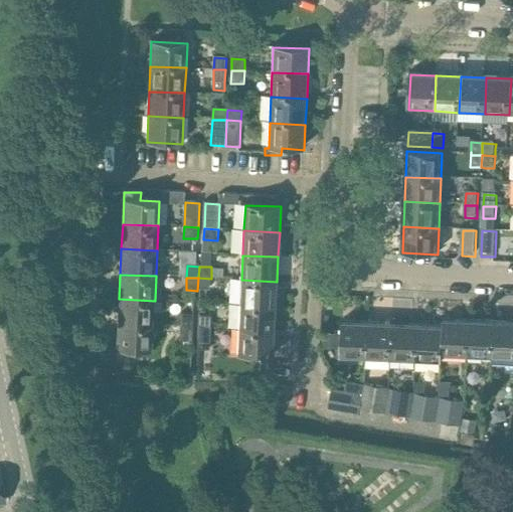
[(210,291),(211,279),(198,278),(197,291),(210,291)]
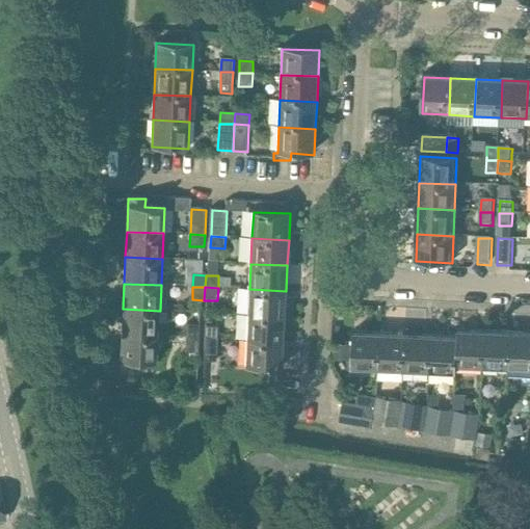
[(249,289),(248,315),(285,317),(286,291),(249,289)]
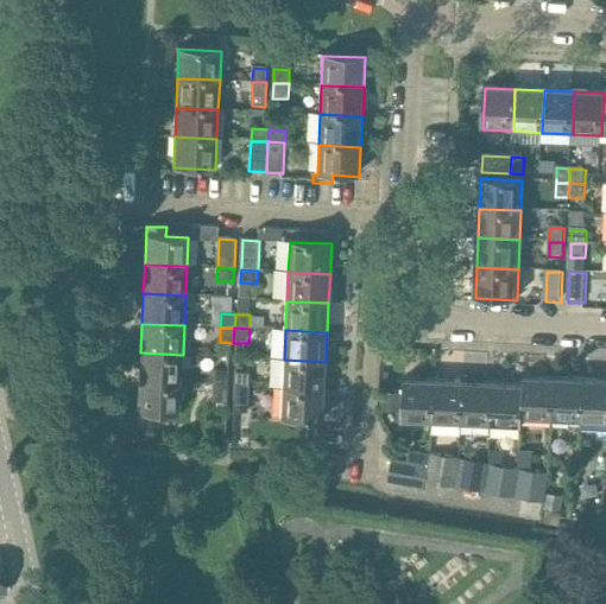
[(181,385),(183,355),(140,353),(139,382),(181,385)]
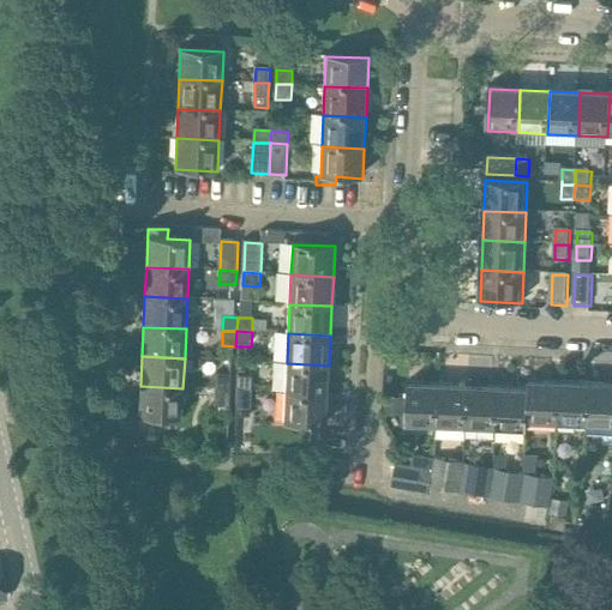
[(287,363),(285,393),(328,396),(329,366),(287,363)]
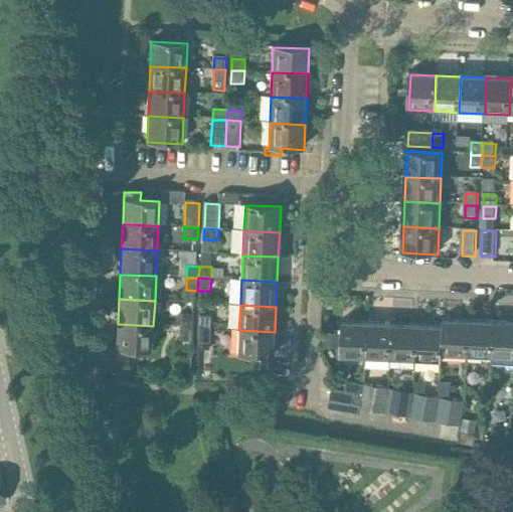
[(180,327),(193,328),(194,316),(181,315),(180,327)]
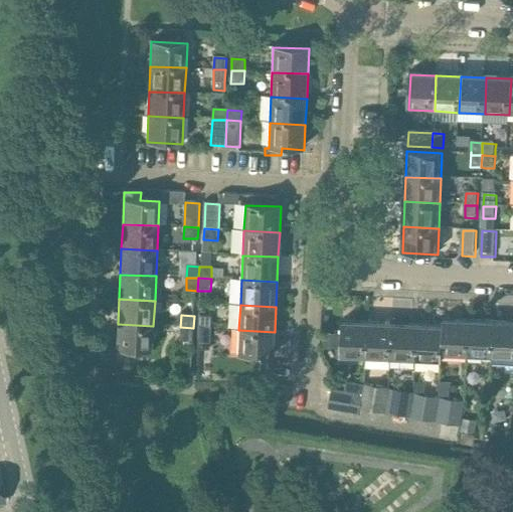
[(199,328),(211,329),(212,317),(199,316),(199,328)]
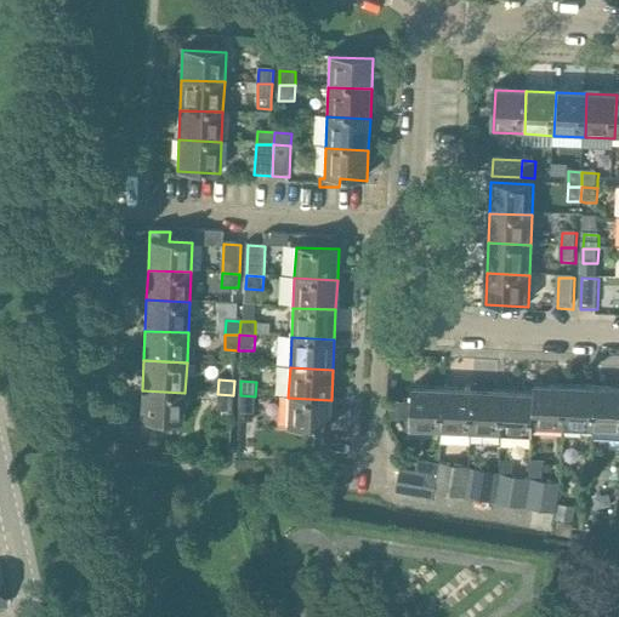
[(537,394),(534,429),(564,430),(567,388),(538,387),(537,387),(537,394)]
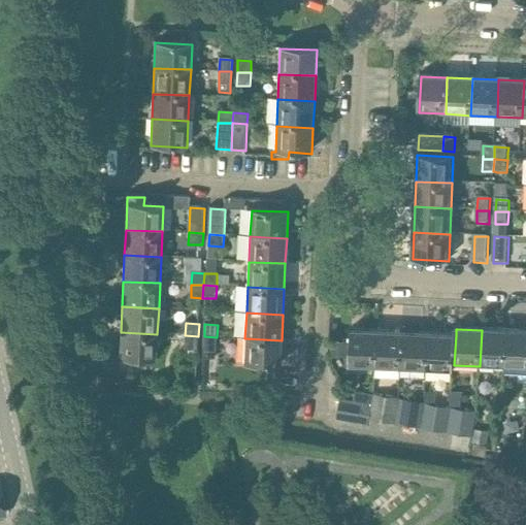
[(482,330),(480,366),(505,367),(506,350),(507,331),(483,330),(482,330)]
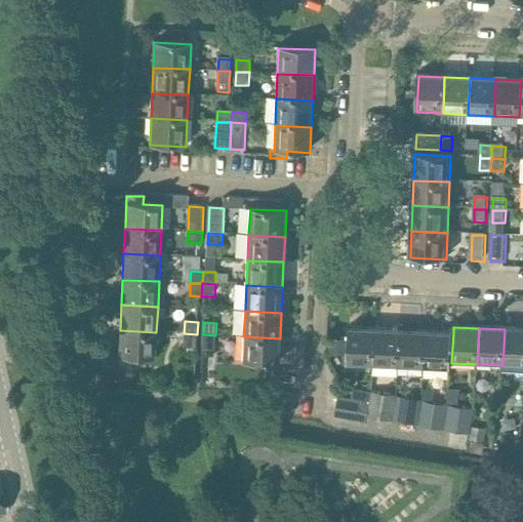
[(350,329),(349,365),(373,366),(375,330),(350,329)]
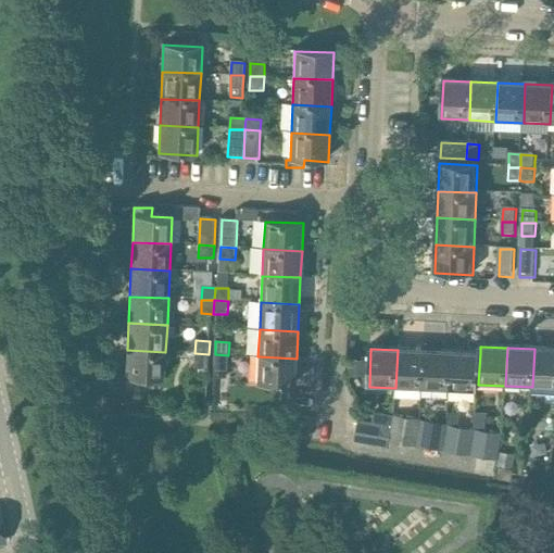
[(533,368),(532,387),(553,388),(553,350),(534,349),(533,368)]
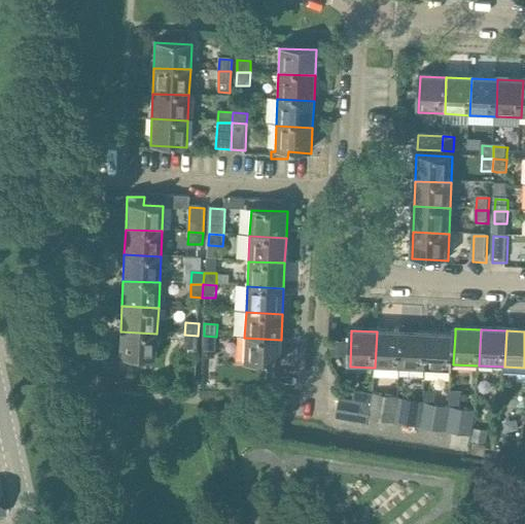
[(155,359),(156,334),(120,332),(119,358),(155,359)]
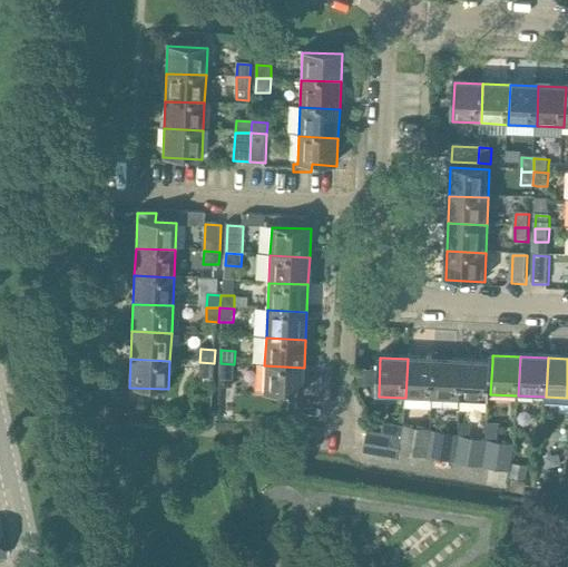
[(408,359),(405,398),(427,399),(433,399),(436,360),(427,359),(409,359),(408,359)]
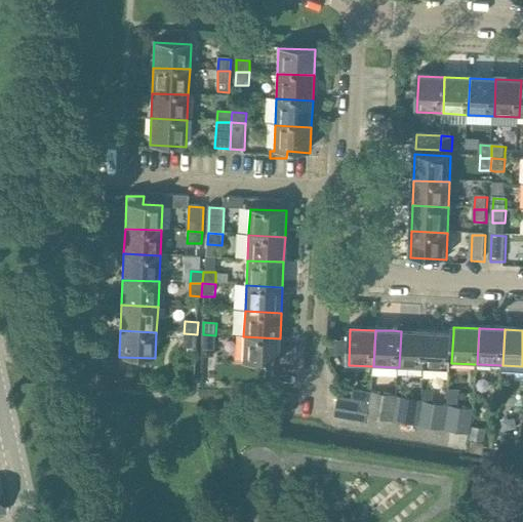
[(401,331),(399,367),(425,369),(427,332),(402,331),(401,331)]
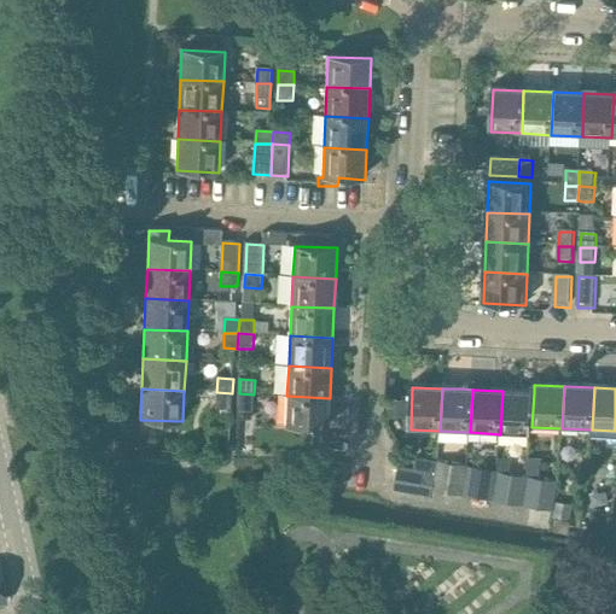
[(503,391),(500,434),(532,436),(532,431),(532,427),(534,392),(504,391),(503,391)]
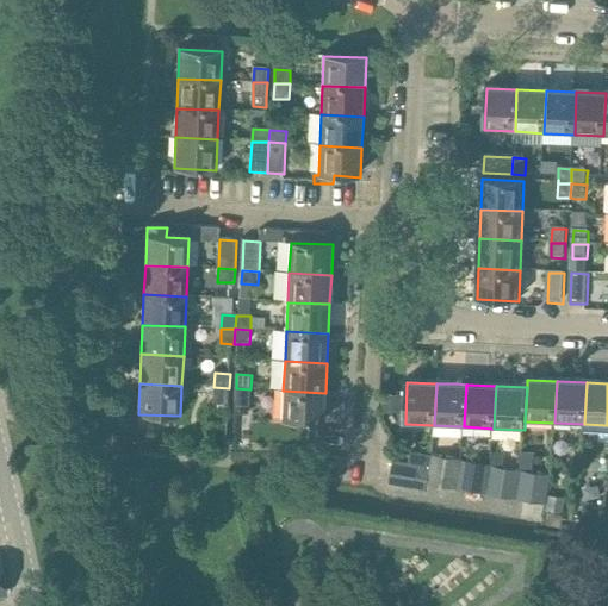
[(229,394),(229,388),(213,387),(213,393),(212,416),(228,416),(229,394)]
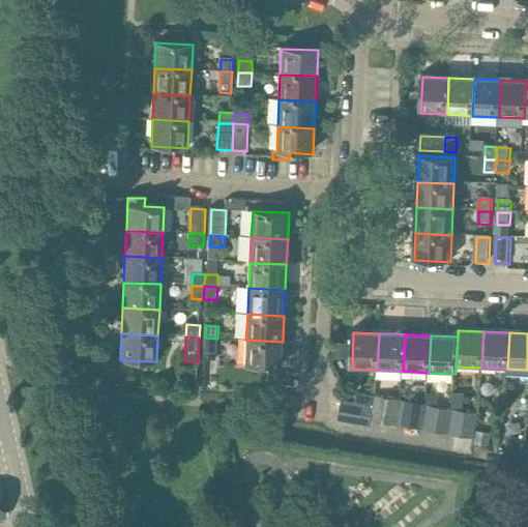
[(216,362),(217,339),(205,338),(203,361),(216,362)]
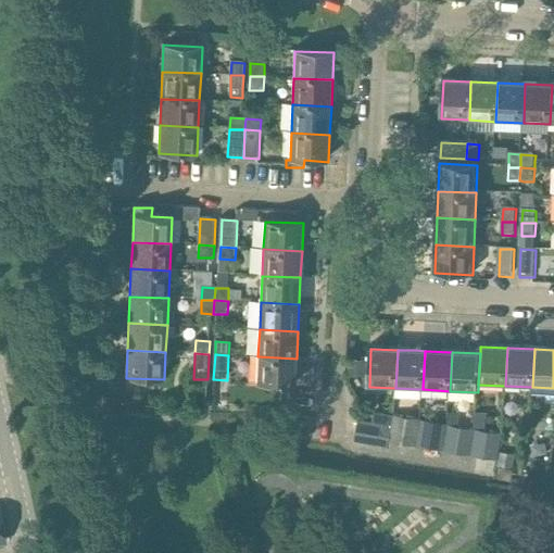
[(257,356),(256,385),(294,386),(297,359),(257,356)]
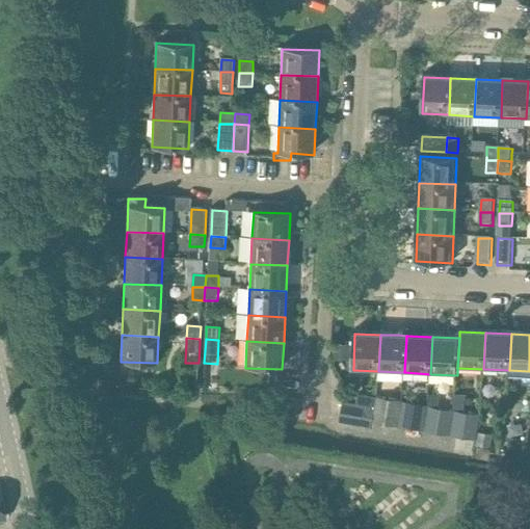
[(335,346),(335,362),(351,362),(351,347),(335,346)]
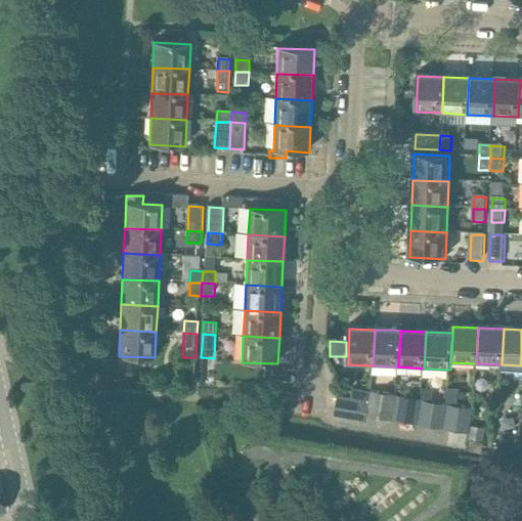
[(448,390),(447,405),(448,406),(451,406),(459,407),(460,391),(448,390)]
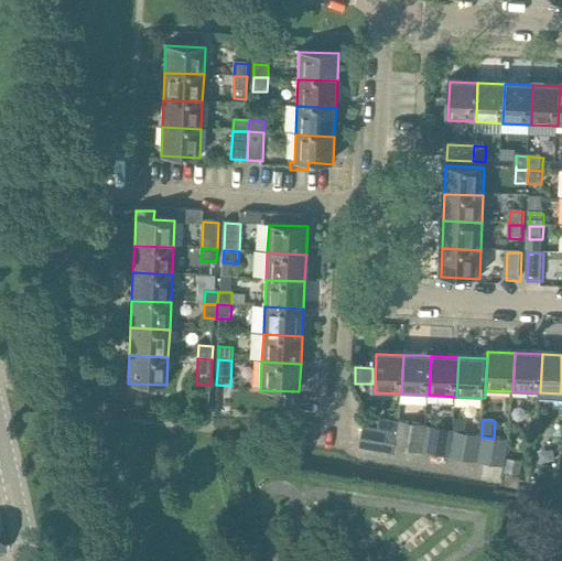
[(365,429),(361,449),(395,455),(396,455),(397,450),(396,450),(397,440),(398,434),(399,425),(400,425),(400,423),(381,421),(379,432),(365,429)]
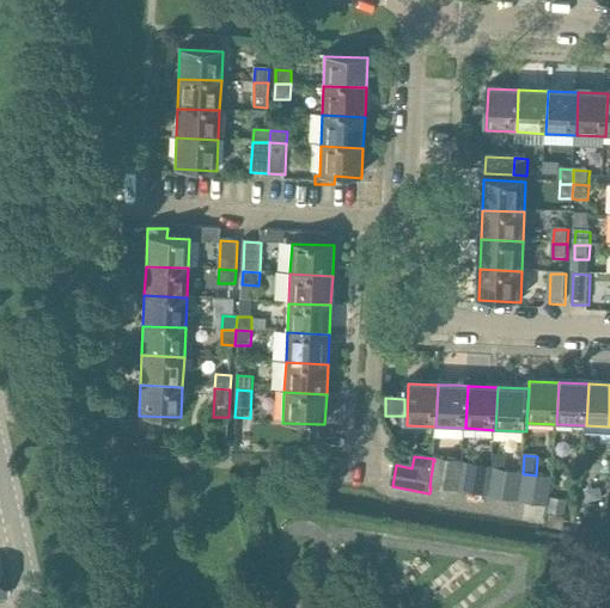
[(431,477),(429,487),(431,487),(440,489),(458,492),(459,492),(464,464),(458,462),(434,459),(434,461),(433,461),(432,471),(431,477)]
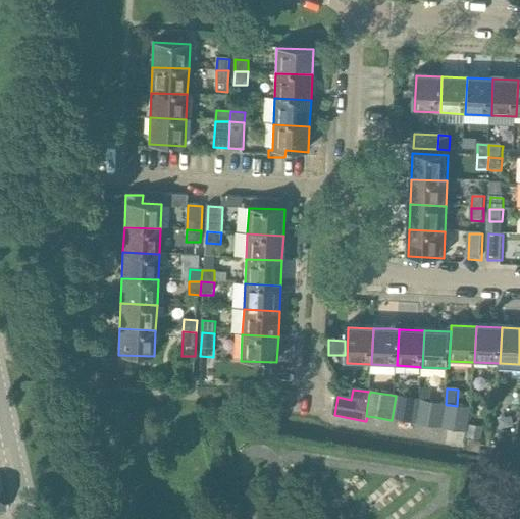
[(396,396),(392,420),(416,424),(420,400),(396,396)]
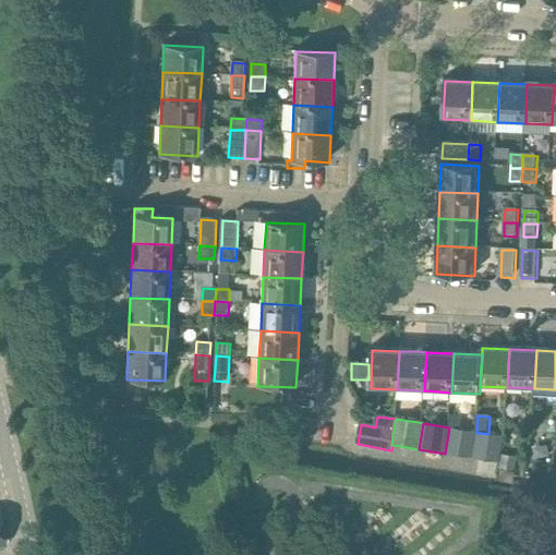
[(449,427),(445,454),(472,458),(473,458),(478,433),(476,432),(462,430),(450,427),(449,427)]
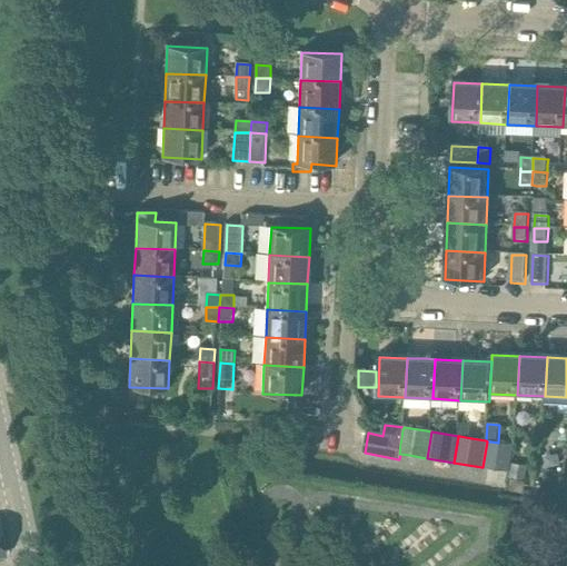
[(487,442),(483,467),(510,473),(511,473),(510,479),(511,479),(526,483),(527,483),(529,467),(513,465),(514,457),(516,446),(514,446),(498,443),(490,442),(487,442)]
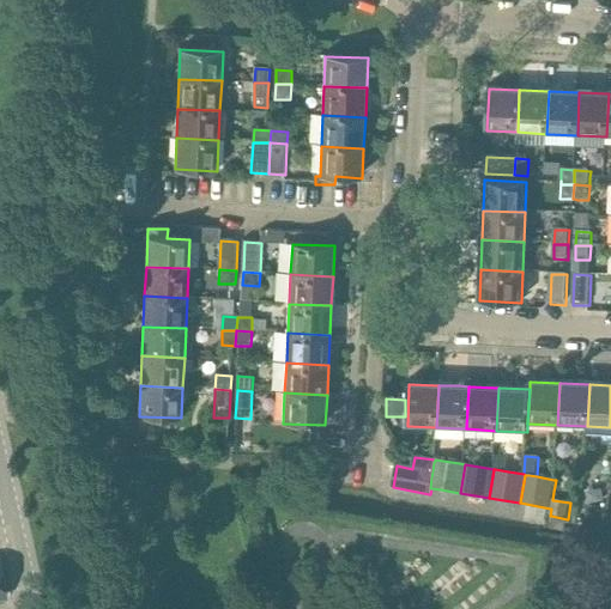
[(588,506),(585,528),(605,531),(609,510),(588,506)]
